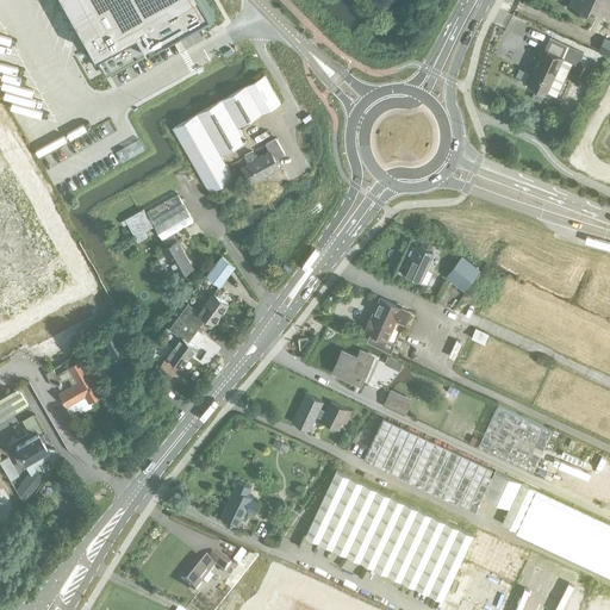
[(203,0),(66,0),(106,69),(210,11),(203,0)]
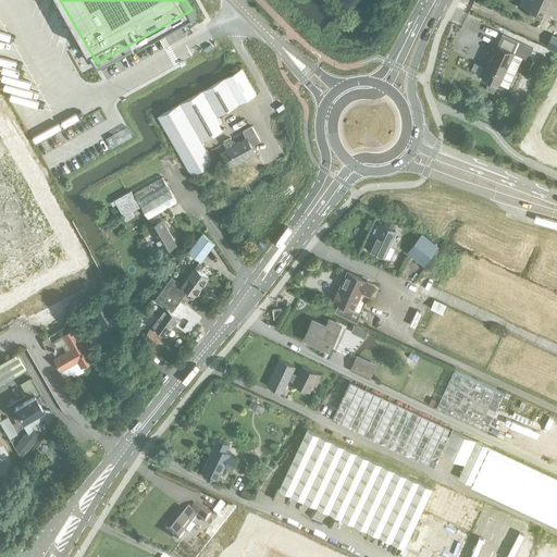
[(556,0),(521,0),(519,5),(525,9),(534,13),(535,11),(534,11),(537,4),(546,8),(554,12),(553,14),(554,14),(556,7),(556,0)]
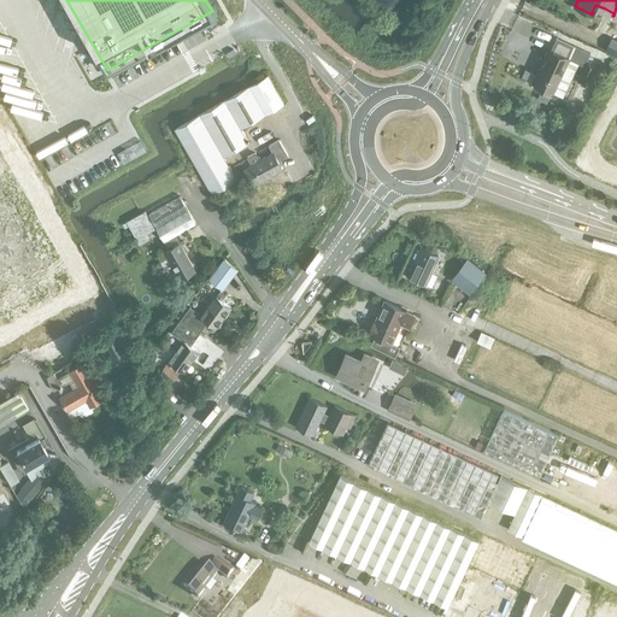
[(616,53),(616,37),(612,36),(606,50),(616,53)]
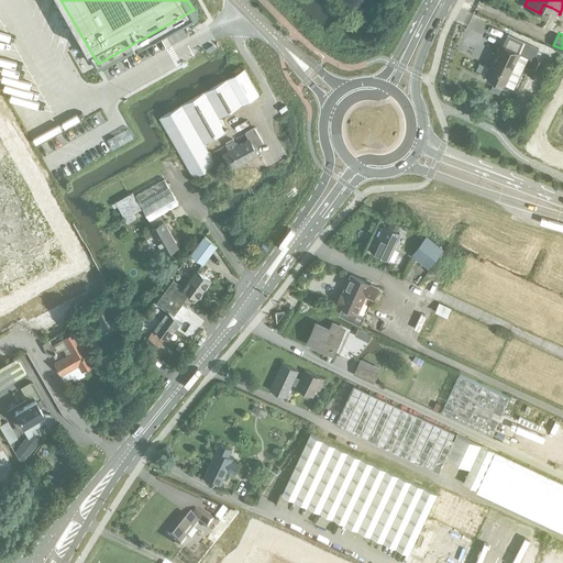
[(505,85),(522,47),(517,45),(515,51),(501,44),(490,67),(489,68),(486,74),(486,76),(505,85)]
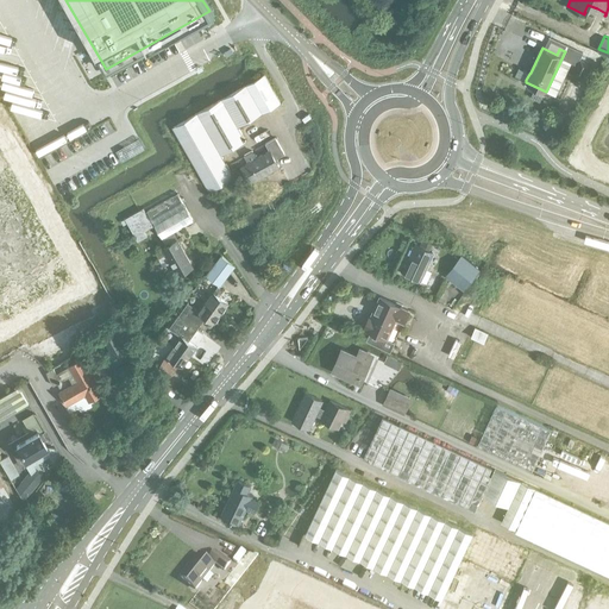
[(590,62),(579,57),(572,71),(583,76),(590,62)]
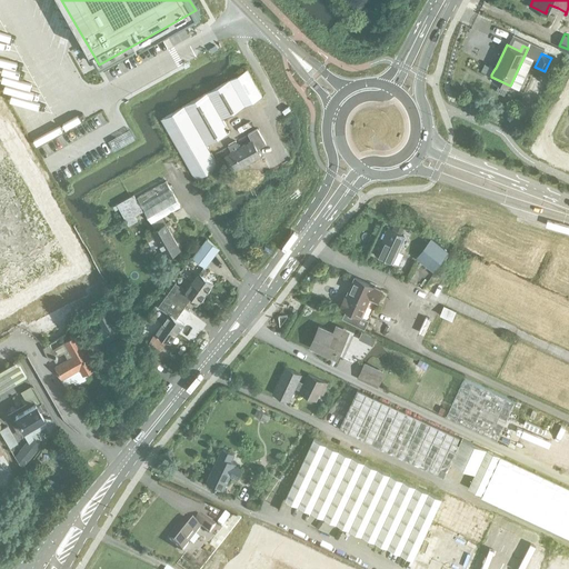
[(250,69),(162,113),(195,177),(219,165),(208,142),(230,131),(222,117),(263,96),(250,69)]
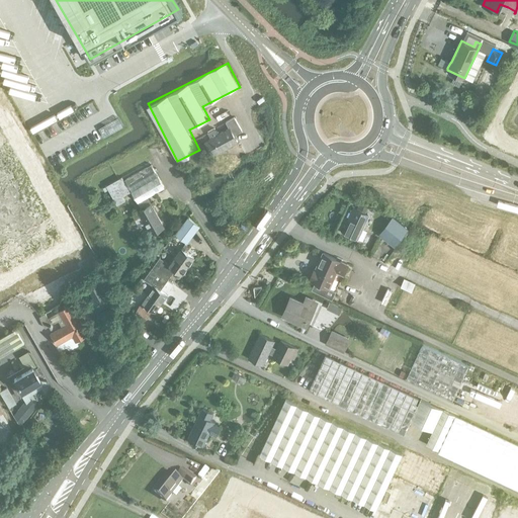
[(230,127),(227,130),(219,135),(214,127),(207,132),(211,138),(205,142),(212,155),(221,151),(221,150),(230,145),(230,146),(238,141),(234,135),(241,131),(242,132),(242,131),(234,116),(226,121),(230,127)]
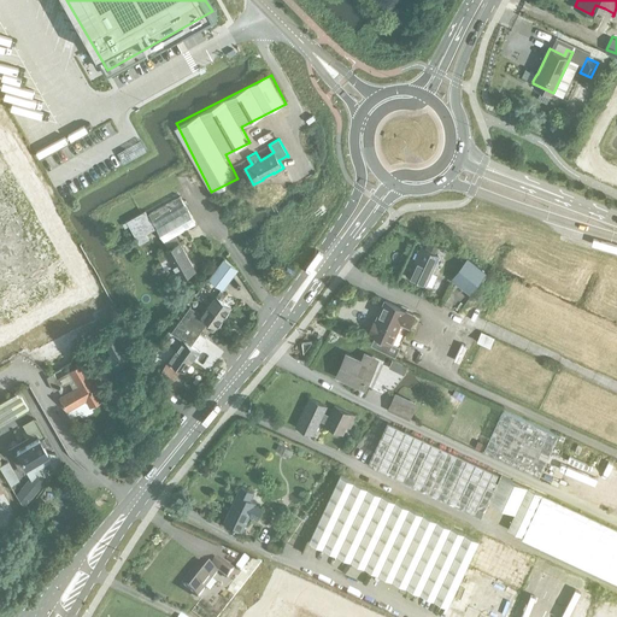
[(181,195),(150,213),(157,225),(188,207),(181,195)]
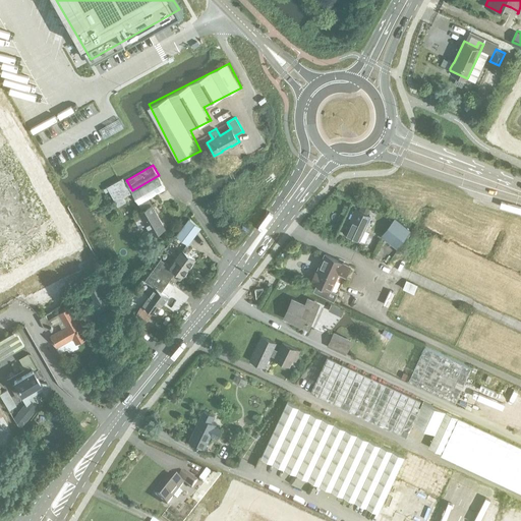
[(159,175),(132,190),(139,203),(166,187),(159,175)]
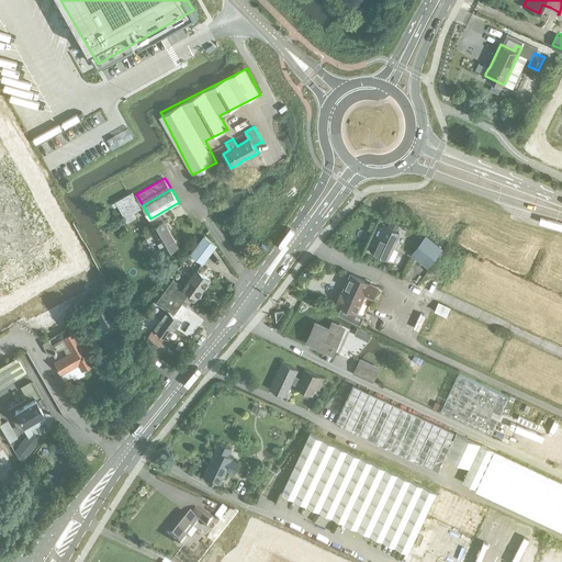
[(142,208),(135,194),(133,191),(115,201),(126,222),(134,217),(132,213),(142,208)]
